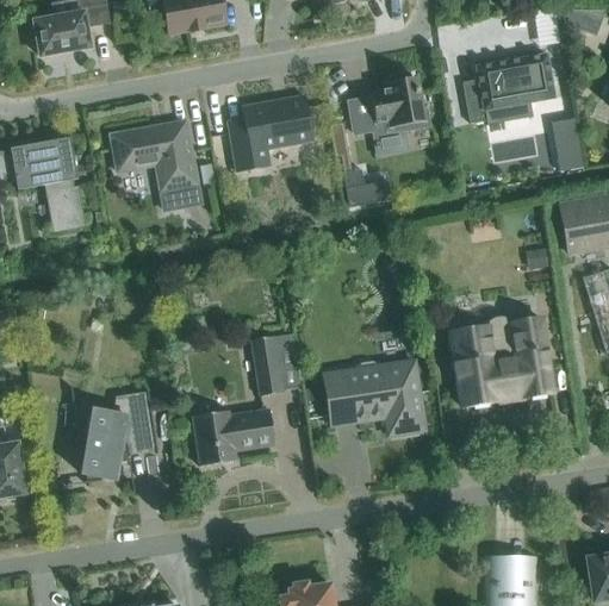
[(89,45),(87,26),(111,22),(106,0),(80,0),(82,11),(35,19),(36,27),(31,31),(32,43),(38,45),(41,54),(89,45)]
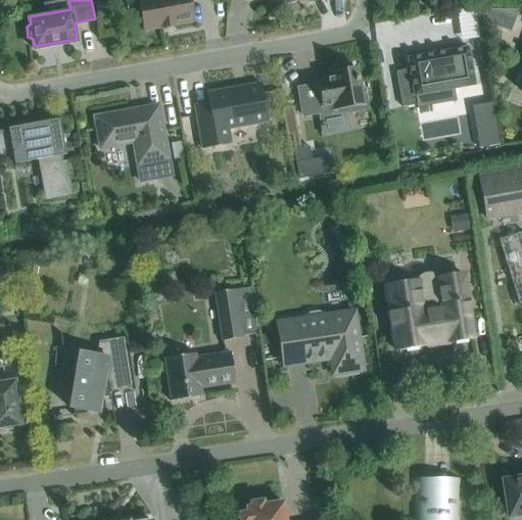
[(194,18),(190,0),(140,0),(145,28),(163,25),(163,26),(176,24),(176,22),(194,18)]
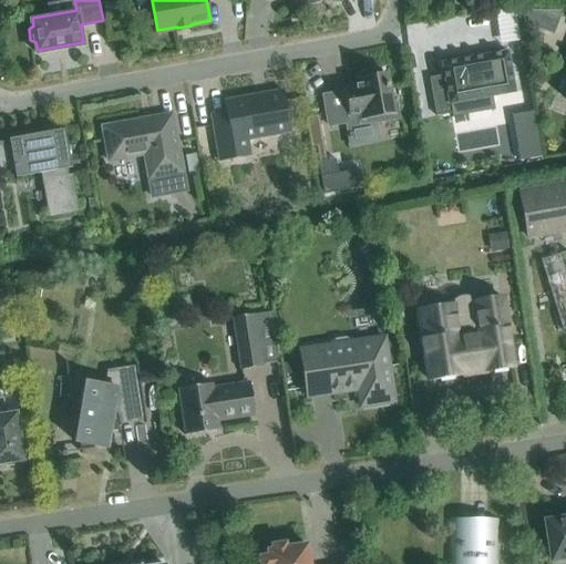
[(563,9),(523,9),(524,21),(554,32),(563,9)]
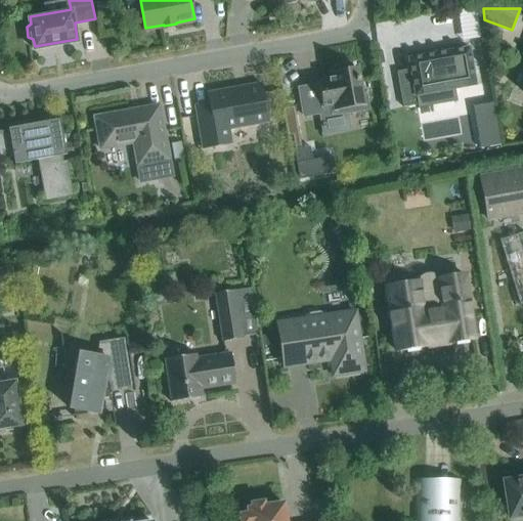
[(410,68),(397,70),(404,104),(418,102),(419,106),(458,99),(455,87),(460,86),(476,83),(470,45),(452,48),(408,55),(410,68)]
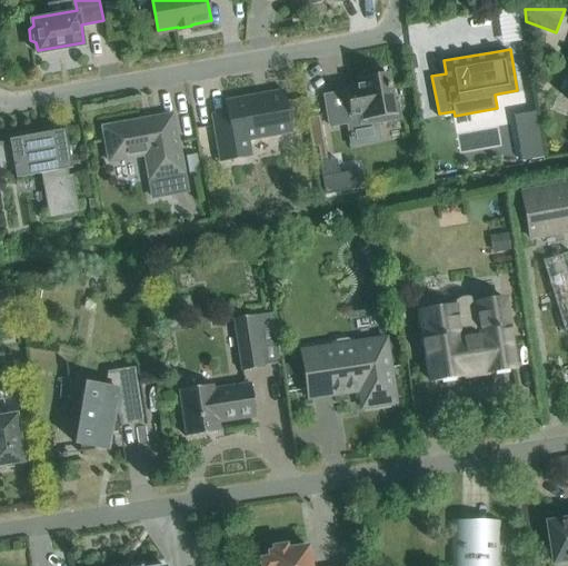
[(394,101),(387,71),(382,71),(381,67),(366,70),(366,75),(358,77),(359,83),(346,87),(347,90),(326,93),(331,123),(358,118),(359,123),(400,116),(398,101),(394,101)]
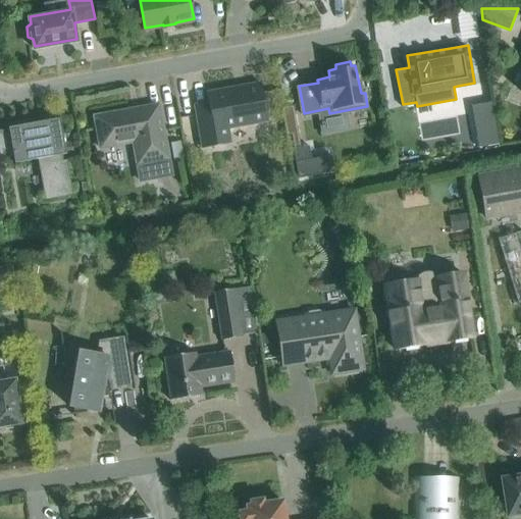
[(268,119),(261,81),(207,90),(208,100),(195,103),(202,146),(231,141),(228,126),(268,119)]
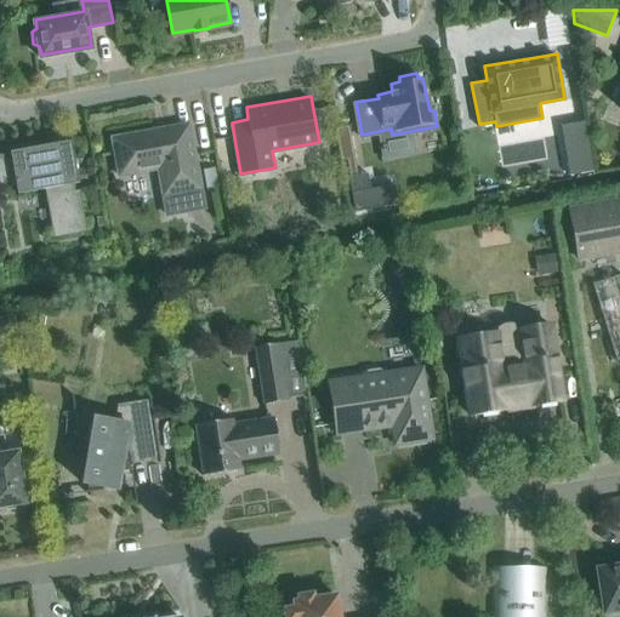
[(585,119),(561,123),(570,173),(595,169),(585,119)]
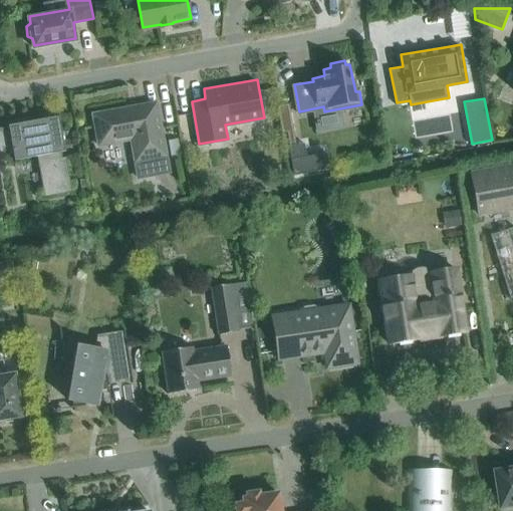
[(167,155),(157,101),(137,104),(138,107),(127,109),(127,106),(93,112),(98,140),(115,137),(116,141),(132,138),(136,160),(140,160),(143,177),(170,172),(167,155)]
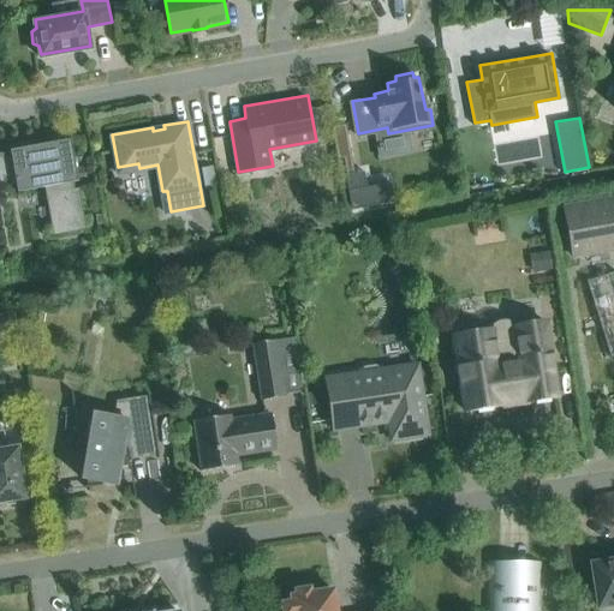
[(338,143),(351,141),(347,123),(334,125),(338,143)]
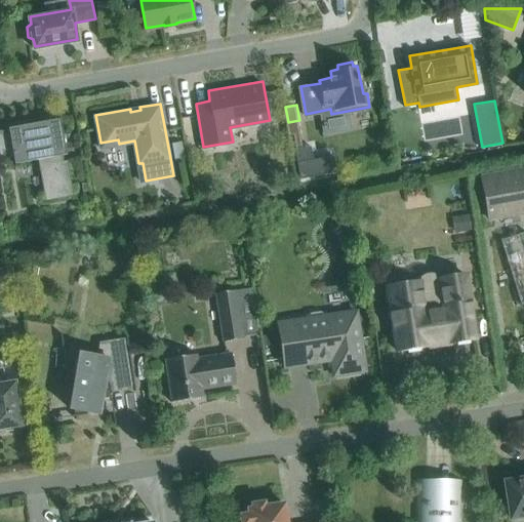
[(14,162),(38,158),(46,199),(74,194),(68,159),(64,159),(62,146),(66,146),(61,117),(8,126),(9,130),(0,131),(0,154),(13,152),(14,162)]
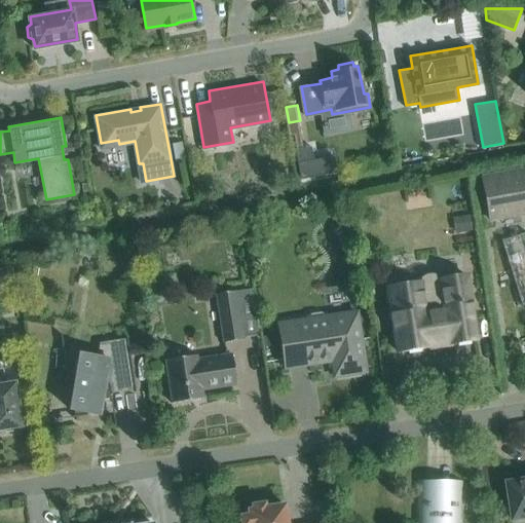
[(184,139),(173,141),(176,160),(187,158),(184,139)]
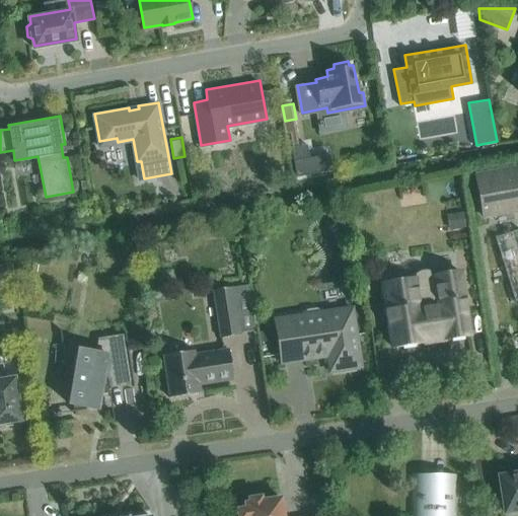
[(307,147),(292,150),(297,180),(334,173),(330,157),(310,161),(307,147)]
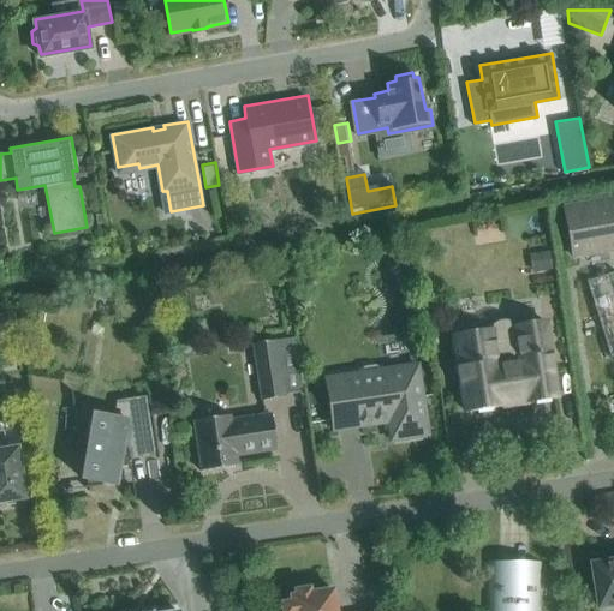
[(613,197),(565,207),(573,253),(613,246),(613,197)]
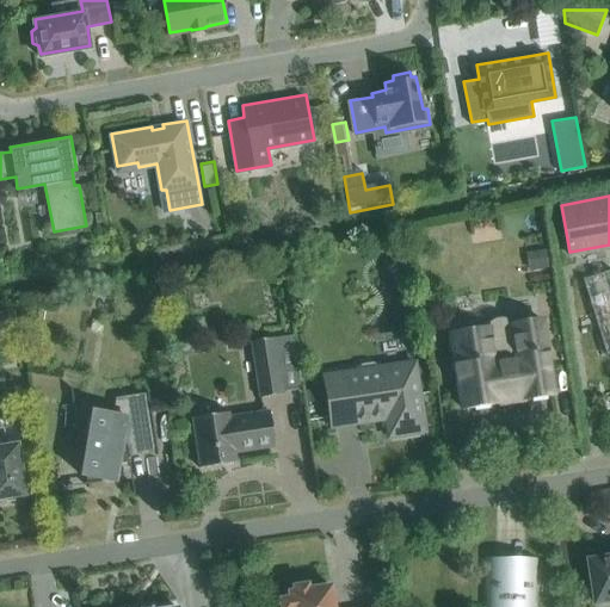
[(547,266),(544,247),(533,249),(535,267),(547,266)]
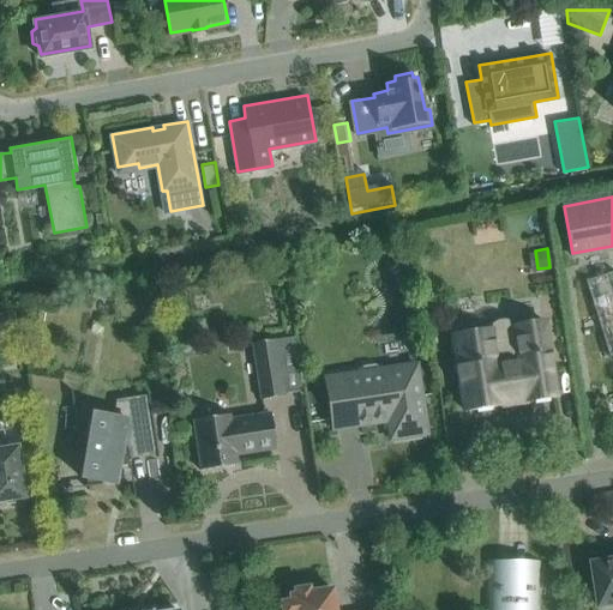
[(612,270),(587,278),(610,354),(612,352),(612,270)]
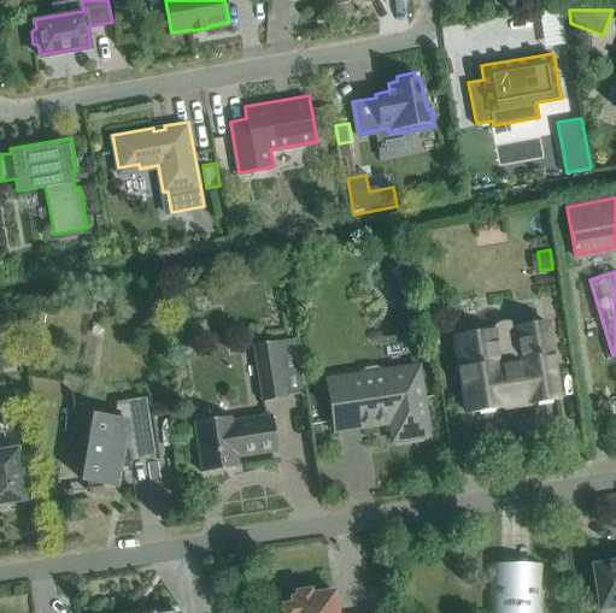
[(559,396),(547,320),(518,324),(514,320),(508,318),(500,319),(494,323),(491,328),(456,334),(468,410),(504,405),(504,401),(529,398),(529,401),(559,396)]
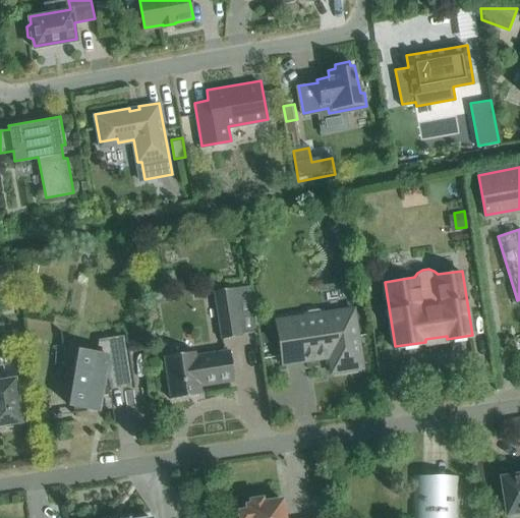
[(251,284),(234,286),(215,289),(222,337),(242,334),(241,332),(257,329),(251,284)]
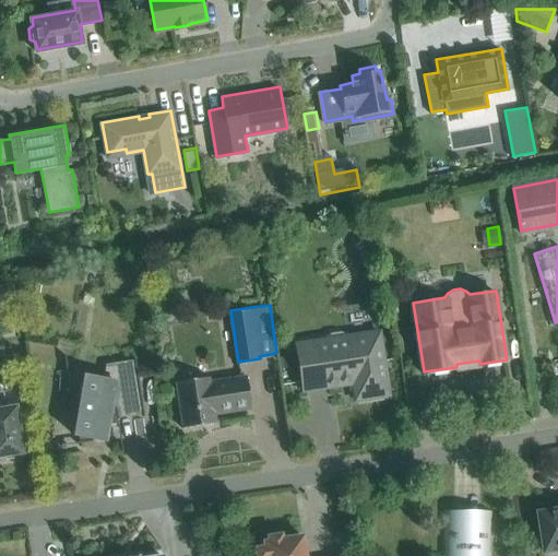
[(381,336),(380,330),(348,334),(348,331),(344,331),(343,330),(331,332),(330,333),(325,334),(327,338),(297,342),(304,389),(339,383),(339,381),(354,379),(356,398),(390,393),(381,336)]
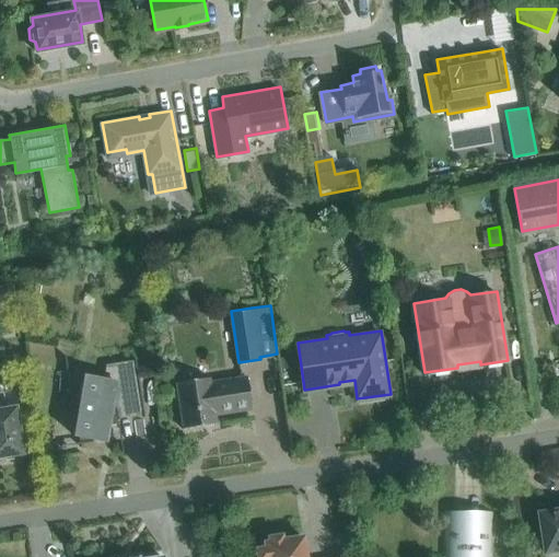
[(146,415),(136,356),(135,357),(135,360),(107,364),(105,379),(84,375),(81,394),(72,395),(72,391),(70,391),(74,417),(78,417),(74,433),(81,434),(82,440),(78,441),(79,442),(93,440),(94,437),(106,439),(108,424),(118,421),(118,426),(120,426),(118,415),(143,412),(143,415),(146,415)]
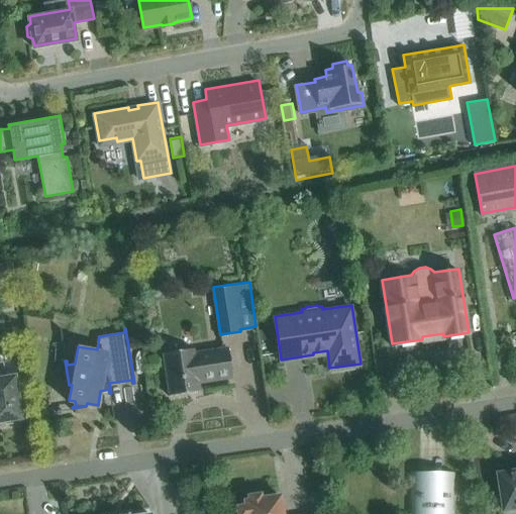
[(233,377),(228,345),(194,350),(194,346),(163,351),(170,394),(200,390),(199,382),(233,377)]
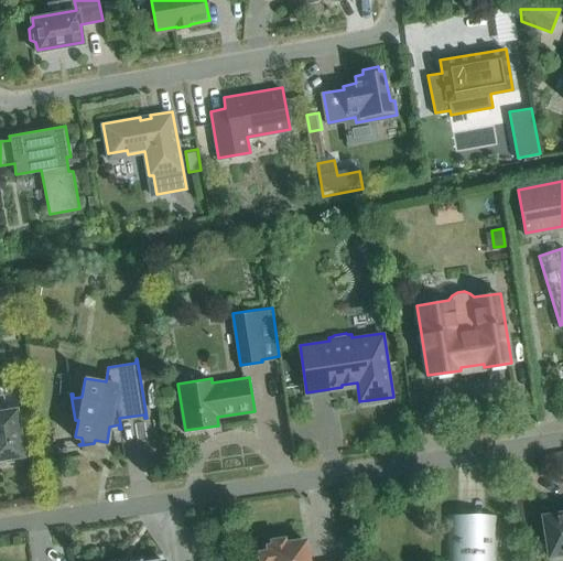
[(23,455),(17,409),(0,411),(0,457),(7,457),(7,461),(21,459),(21,455),(23,455)]
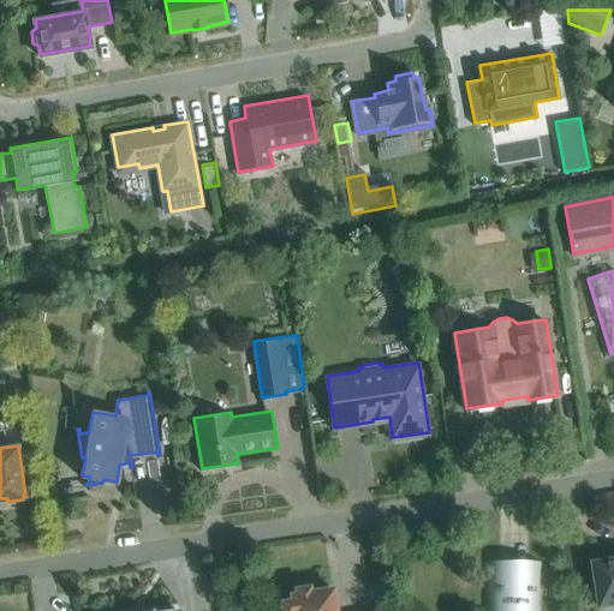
[(613,557),(592,562),(600,604),(613,600),(613,557)]
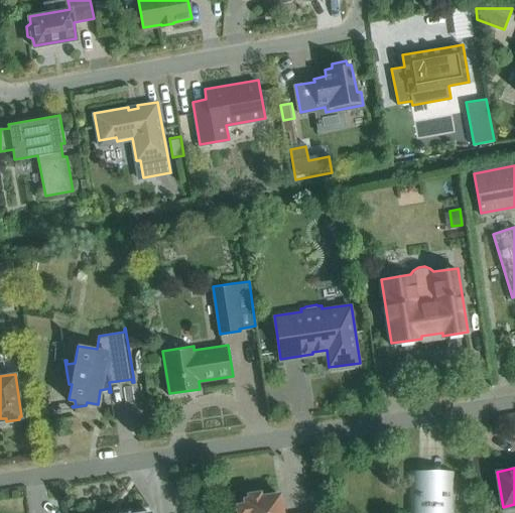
[(454,512),(455,470),(409,469),(408,512),(454,512)]
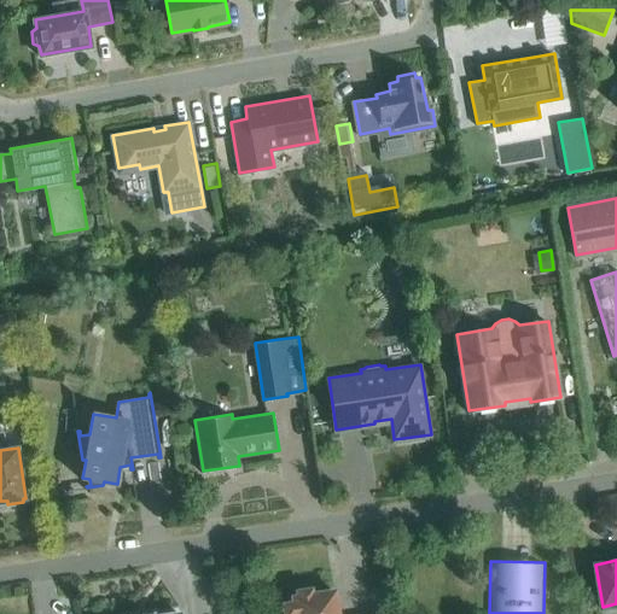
[(338,613),(335,590),(312,592),(312,588),(297,590),(297,595),(292,596),(292,602),(284,603),(284,613),(338,613)]
